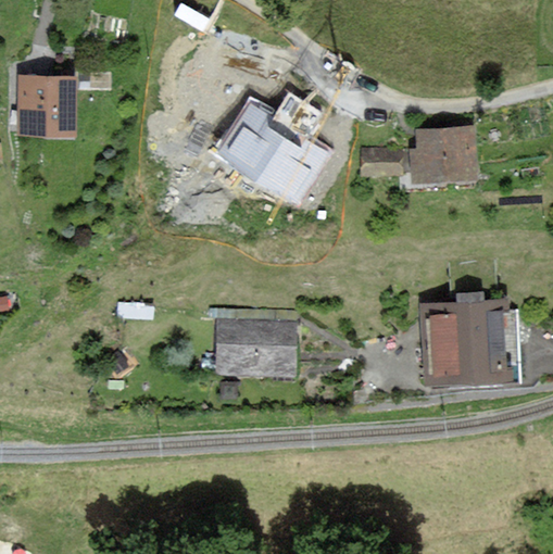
[(20,80),(20,135),(71,135),(72,80),(20,80)]
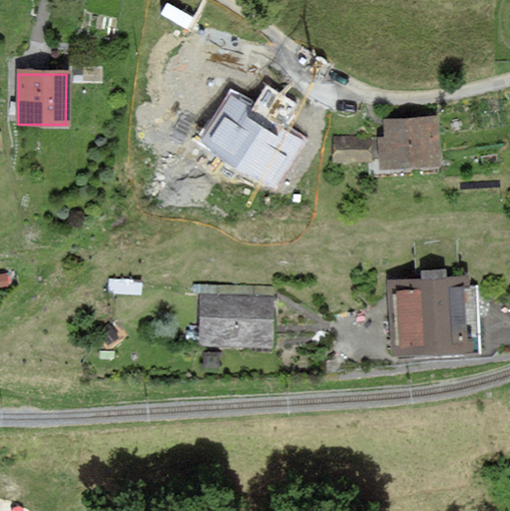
[(378,118),(378,166),(439,166),(439,118),(378,118)]
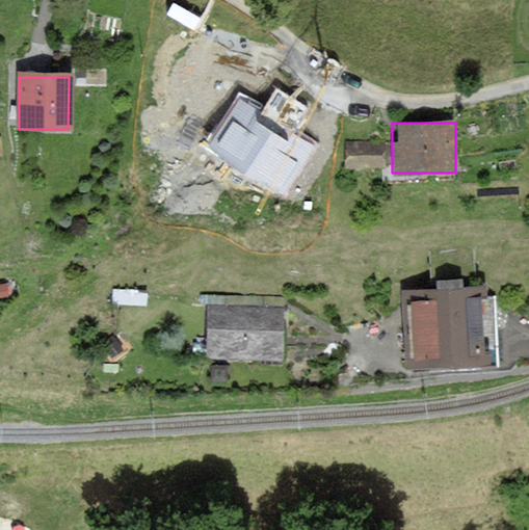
[(343,138),(344,166),(384,166),(382,137),(343,138)]
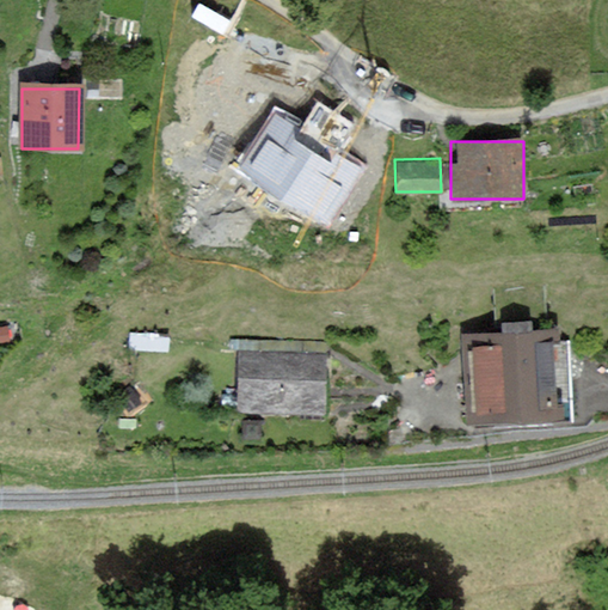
[(473,333),(477,422),(570,419),(566,329),(473,333)]
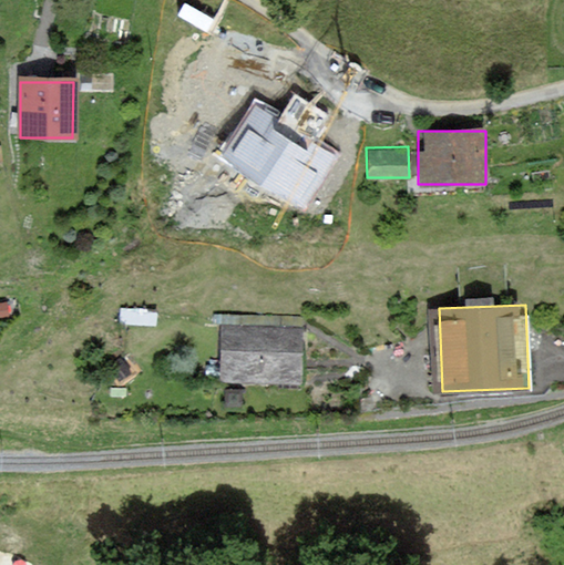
[(226,325),(225,378),(301,379),(303,326),(226,325)]
